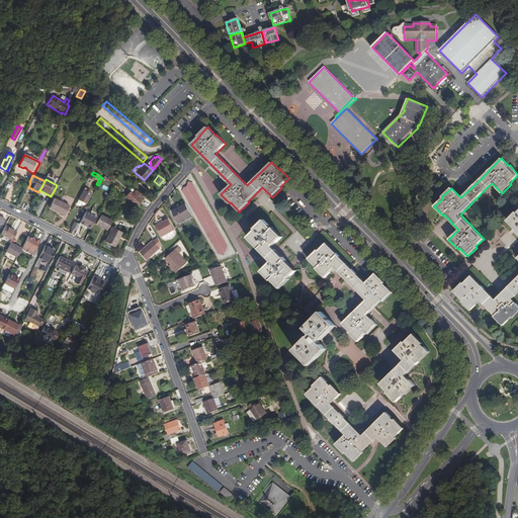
[(187,186),(183,187),(182,191),(218,254),(225,256),(228,246),(192,183),(188,182),(187,186)]
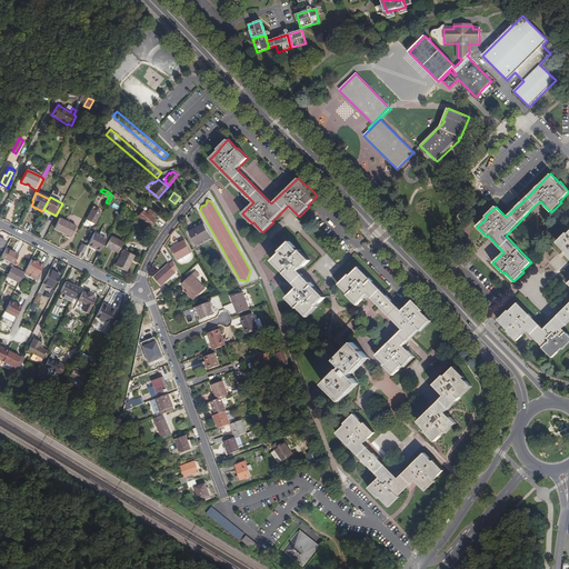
[(100,212),(92,208),(87,219),(89,221),(88,223),(91,225),(93,223),(95,223),(100,212)]
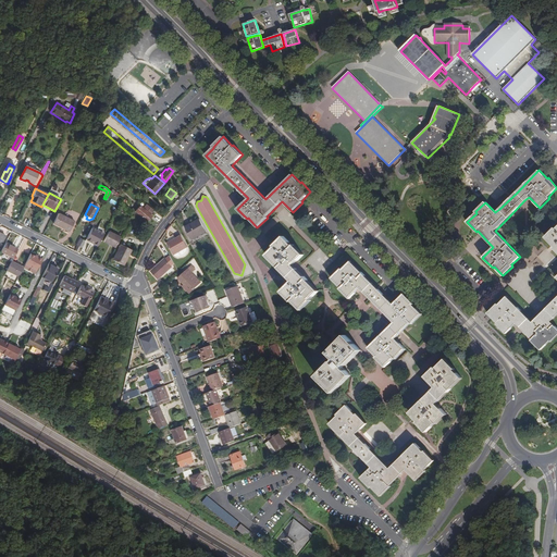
[(153,210),(146,205),(143,209),(139,207),(135,211),(147,221),(151,217),(150,214),(153,210)]
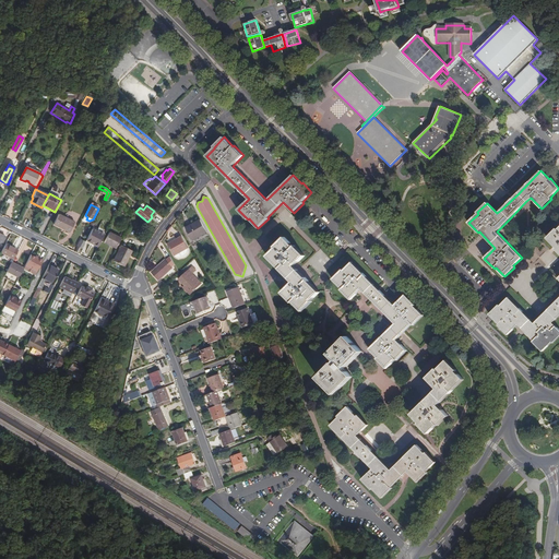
[(74,223),(58,214),(54,224),(70,233),(74,223)]
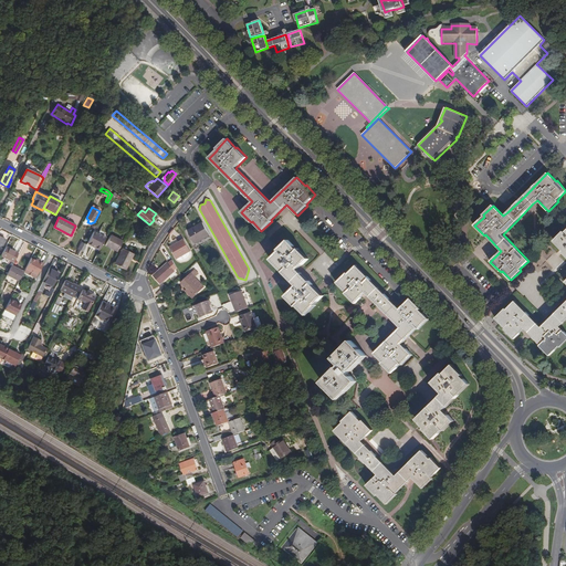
[(209,236),(202,223),(188,231),(195,243),(209,236)]
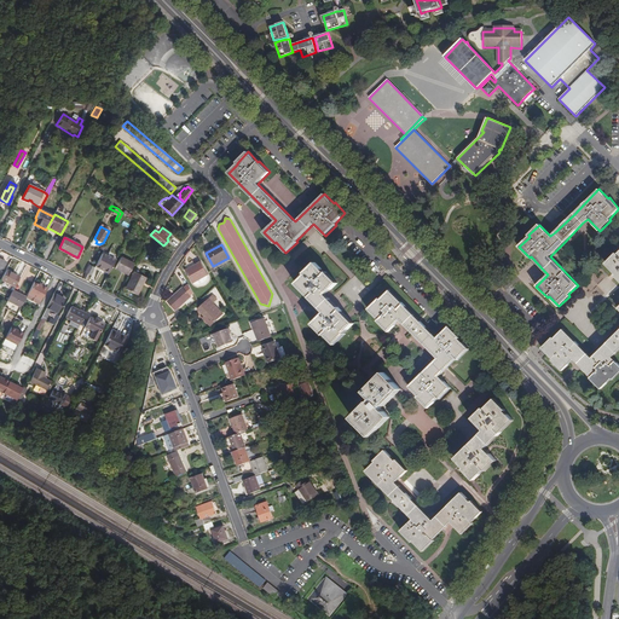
[(96,266),(108,273),(115,260),(102,253),(96,266)]
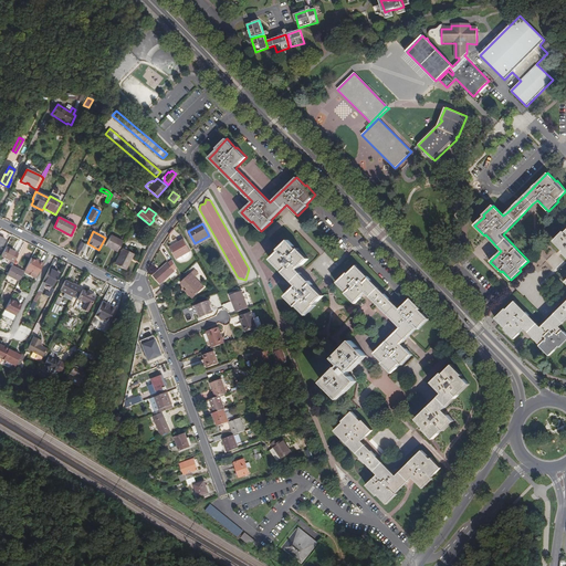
[(565,231),(554,241),(564,251),(563,252),(565,255),(565,231),(565,232),(565,231)]
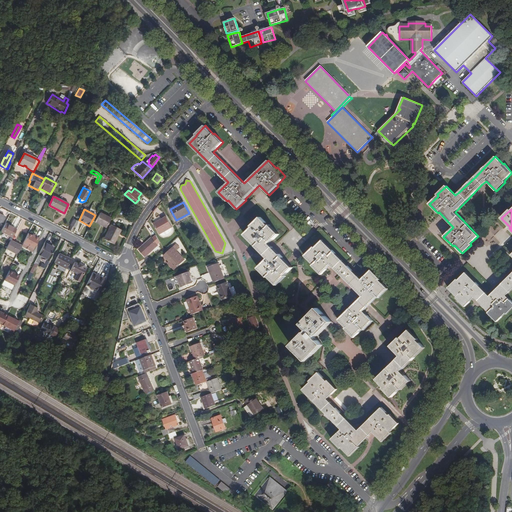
[(95,222),(105,227),(111,218),(100,213),(95,222)]
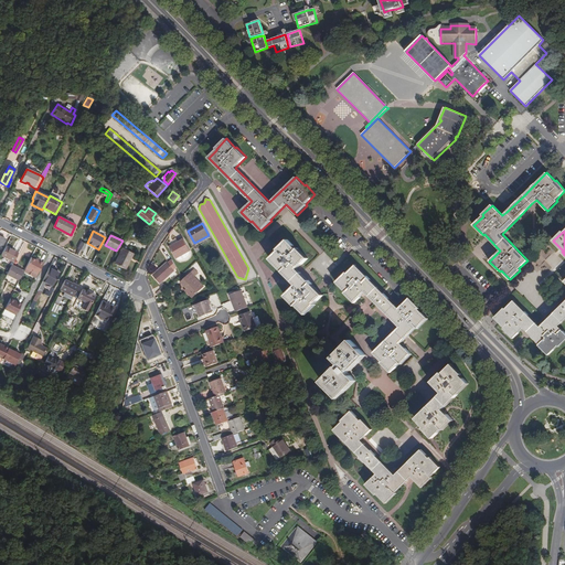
[(184,240),(170,247),(177,258),(191,251),(184,240)]
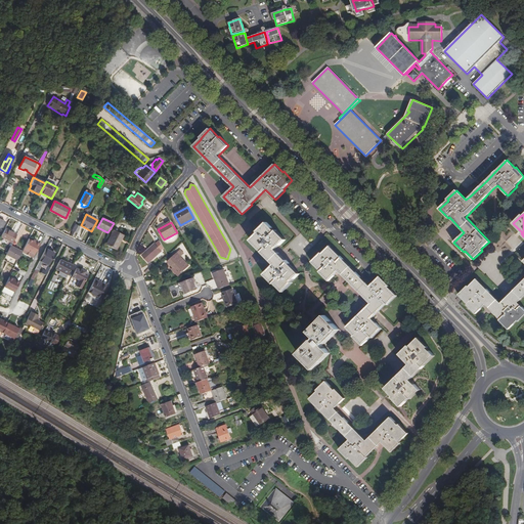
[(258,232),(251,241),(274,265),(264,274),(273,284),(274,282),(284,292),(293,282),(292,281),(300,274),(275,250),(286,239),(276,230),(275,231),(266,222),(257,231),(258,232)]
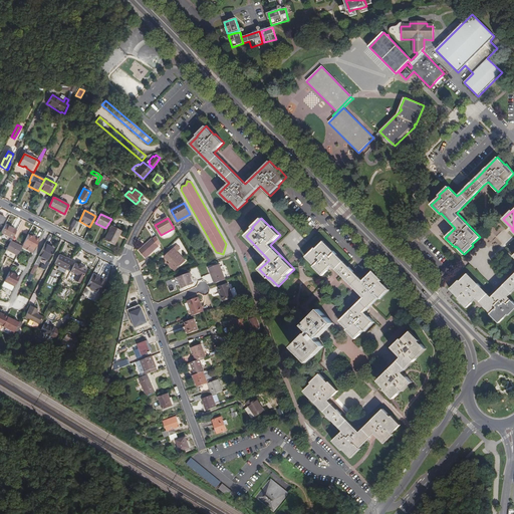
[(1,233),(12,238),(16,230),(5,225),(1,233)]
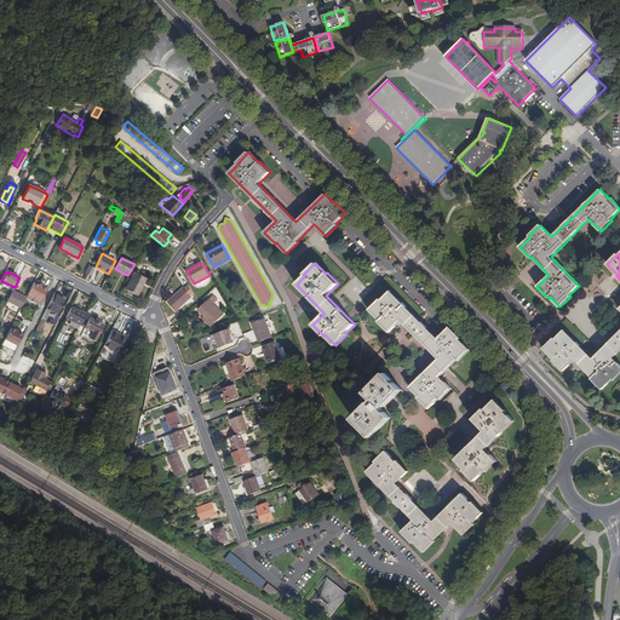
[(145,279),(133,273),(125,290),(137,296),(145,279)]
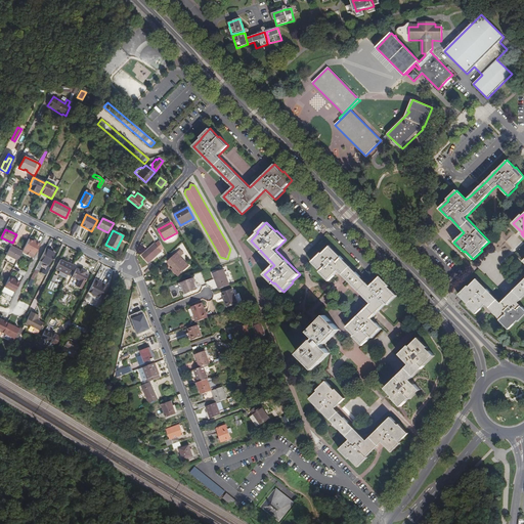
[(29,239),(24,248),(35,254),(40,245),(35,242),(35,243),(29,239)]
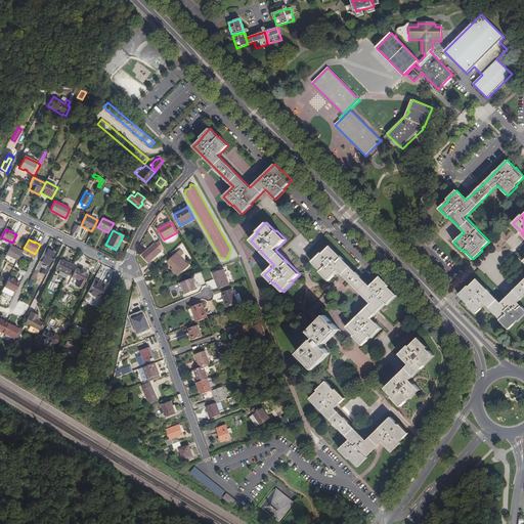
[(155,244),(141,256),(148,263),(162,251),(155,244)]
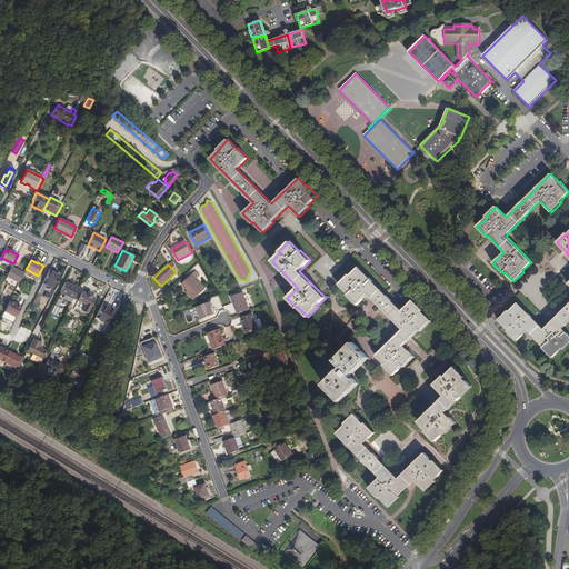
[(11,267),(7,277),(19,282),(23,273),(11,267)]
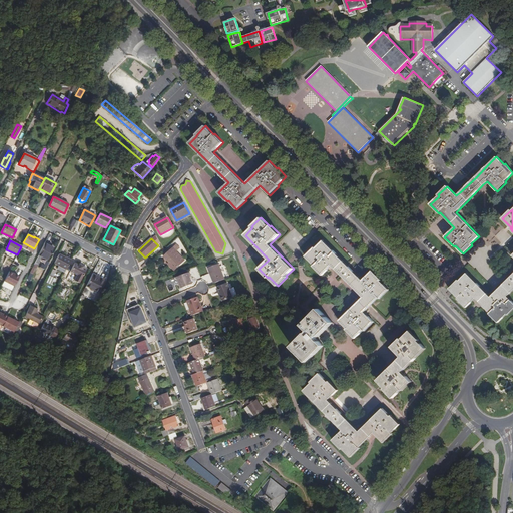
[(314,247),(306,257),(314,266),(313,267),(322,275),(332,266),(363,298),(339,321),(347,329),(346,330),(355,338),(364,330),(365,331),(374,322),(364,312),(379,298),(380,299),(389,290),(380,281),(381,280),(372,271),(362,281),(323,240),(316,248),(314,247)]
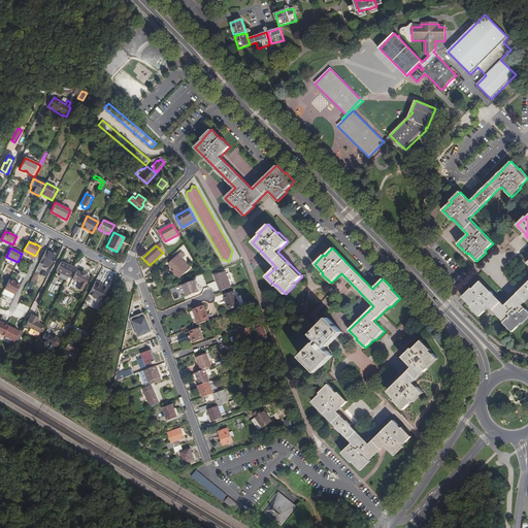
[(56,256),(45,251),(39,263),(50,267),(56,256)]
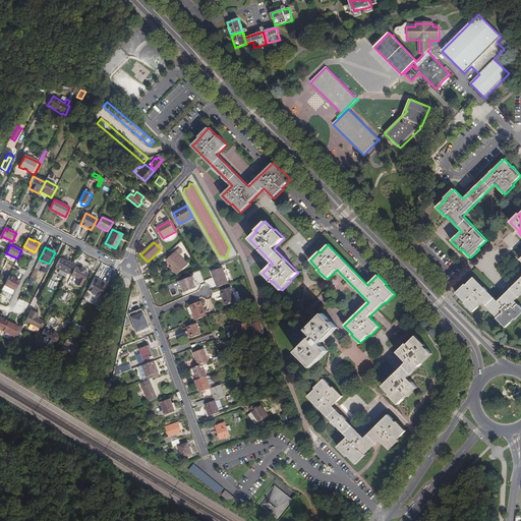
[(179,249),(167,262),(172,267),(170,268),(177,275),(187,265),(179,255),(183,252),(179,249)]
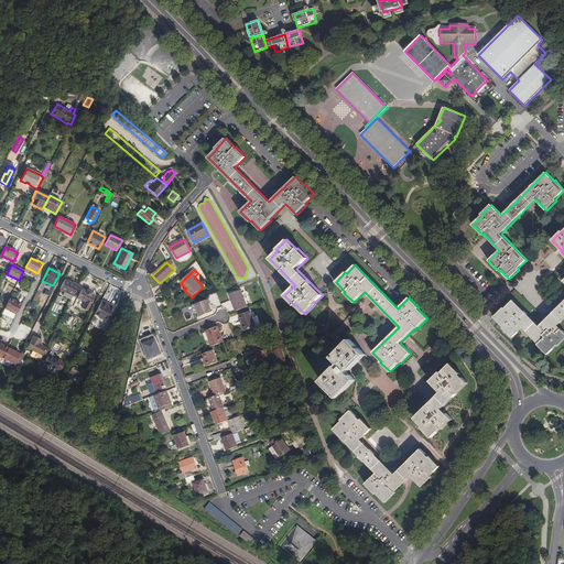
[(71,300),(78,285),(72,282),(72,283),(65,280),(60,289),(65,292),(63,295),(71,300)]
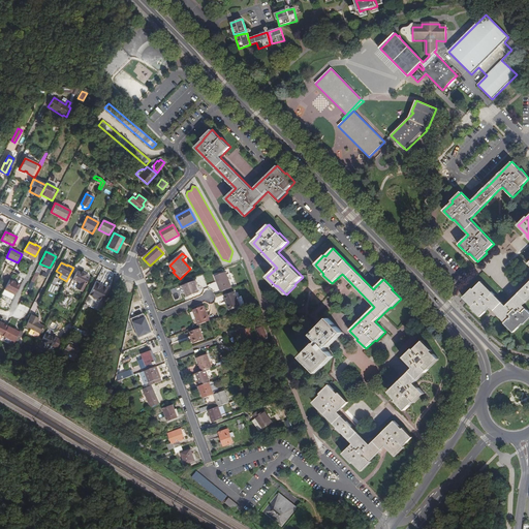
[(528,262),(528,263),(528,265),(528,282),(519,293),(505,306),(502,303),(481,281),(473,289),(472,288),(463,298),(472,307),(471,308),(480,317),(491,307),(494,310),(505,322),(504,323),(514,332),(523,323),(524,324),(528,318),(528,311),(523,305),(526,302),(528,299),(528,262)]
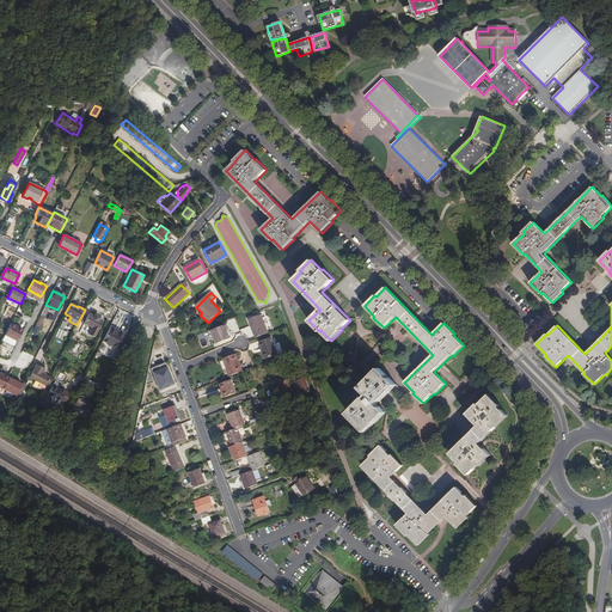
[(95,336),(101,324),(103,320),(89,313),(84,323),(92,328),(89,334),(95,336)]
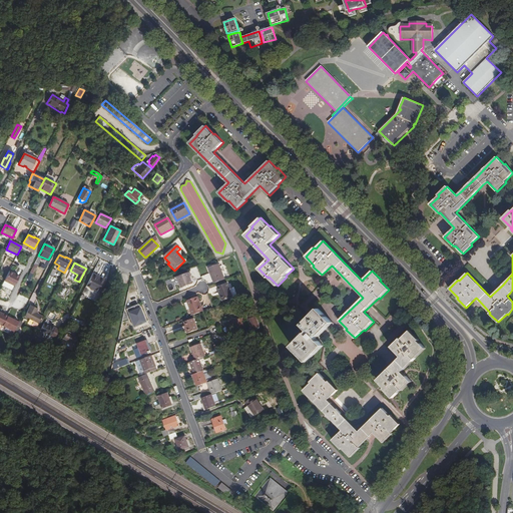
[(214,283),(225,279),(219,263),(208,267),(214,283)]
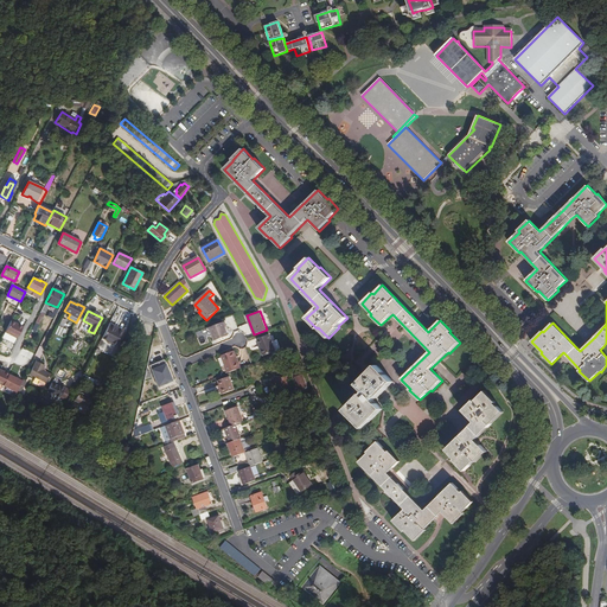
[(90,325),(80,319),(71,336),(74,337),(78,330),(85,333),(90,325)]
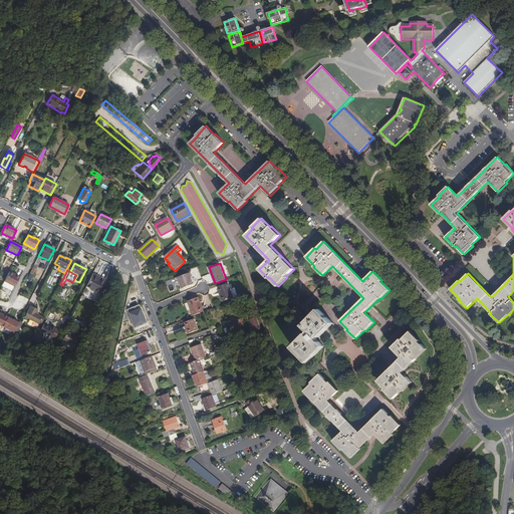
[(8,273),(3,282),(13,287),(18,278),(8,273)]
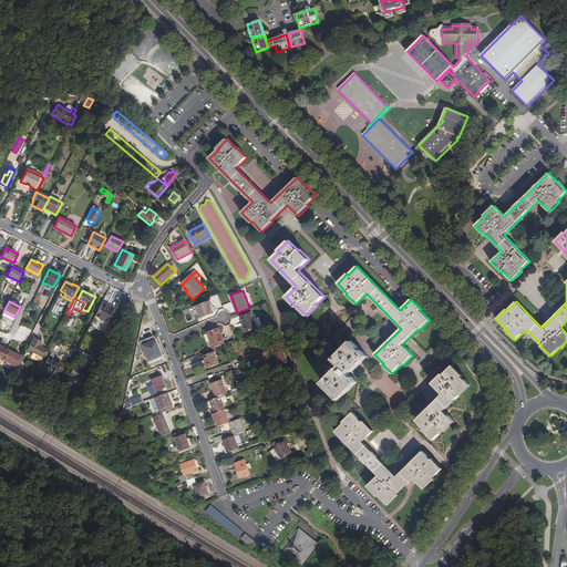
[(114,310),(107,307),(109,306),(102,302),(101,305),(94,316),(99,318),(100,320),(102,321),(103,320),(107,322),(114,310)]
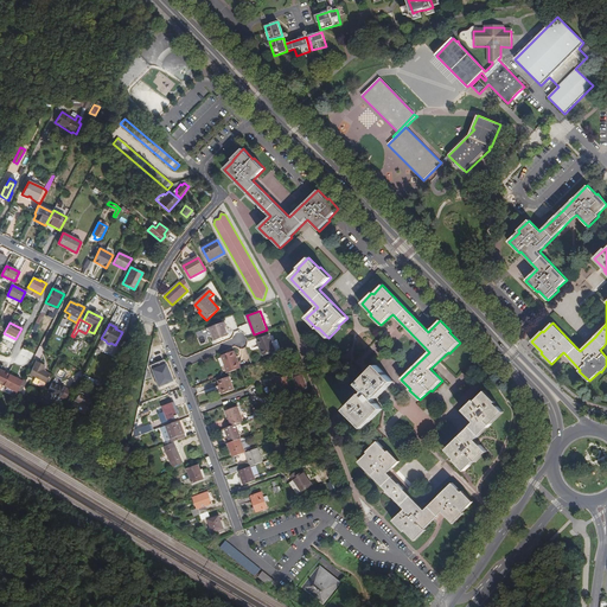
[(222,324),(206,328),(209,337),(215,336),(216,340),(228,336),(222,324)]
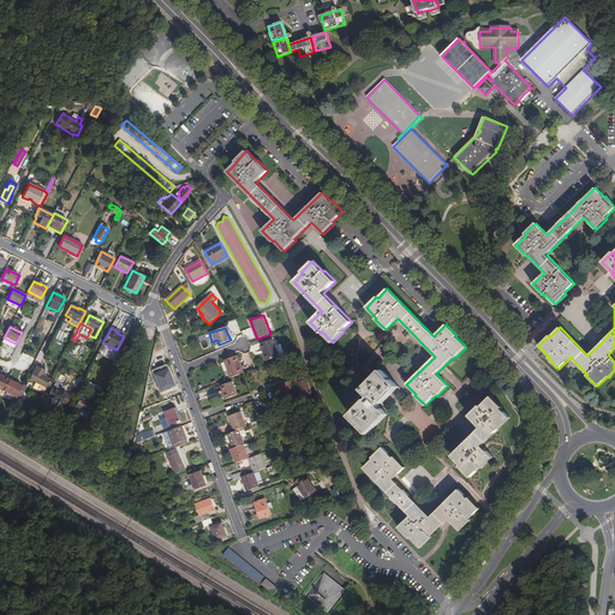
[(67,334),(59,330),(55,338),(64,341),(67,334)]
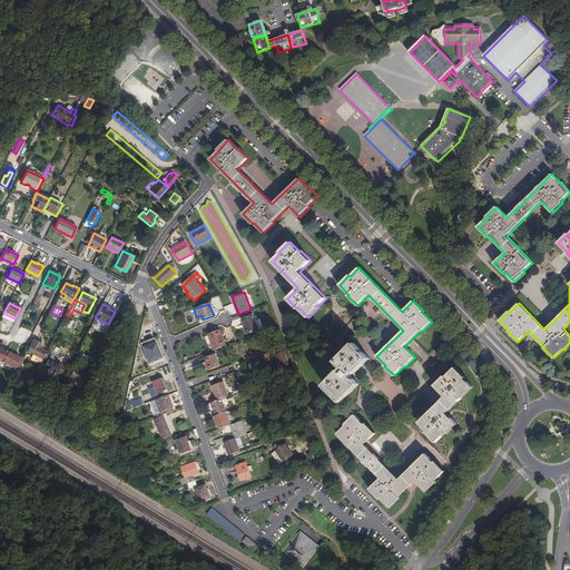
[(253,314),(243,317),(248,333),(258,330),(253,314)]
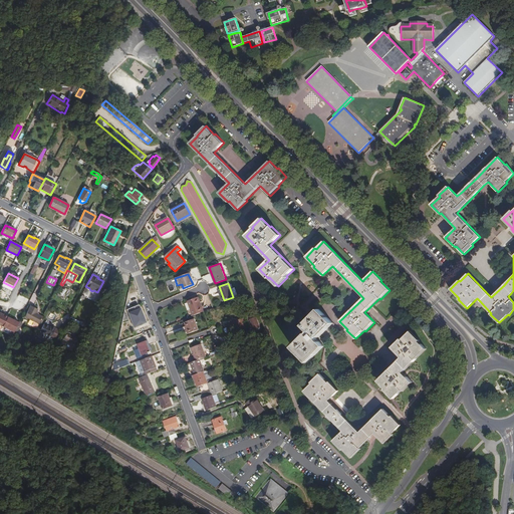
[(200,306),(197,297),(187,301),(193,316),(204,312),(201,305),(200,306)]
